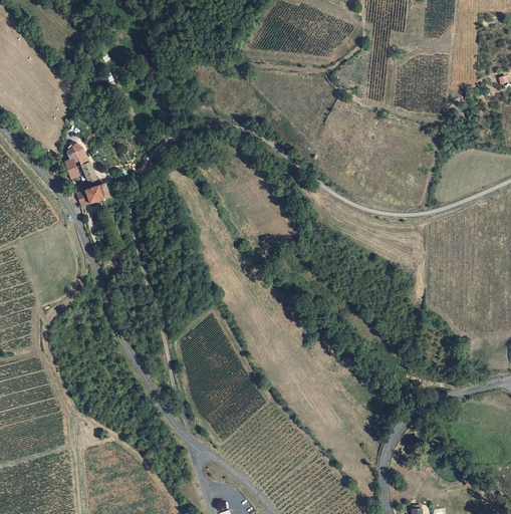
[(504,82),(502,75),(495,77),(498,84),(504,82)]
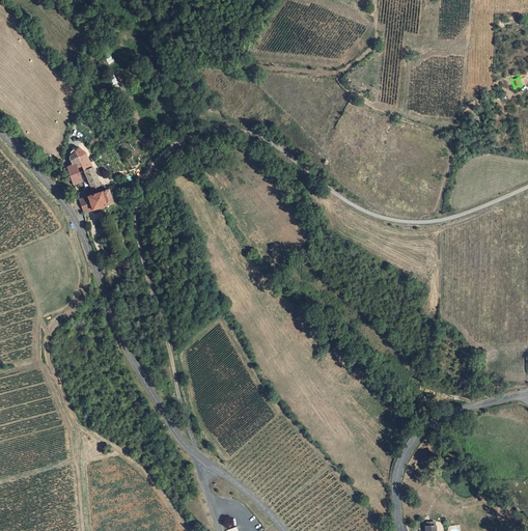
[(82,167),(84,171),(93,168),(86,154),(79,147),(75,150),(80,162),(76,163),(78,169),(82,167)]
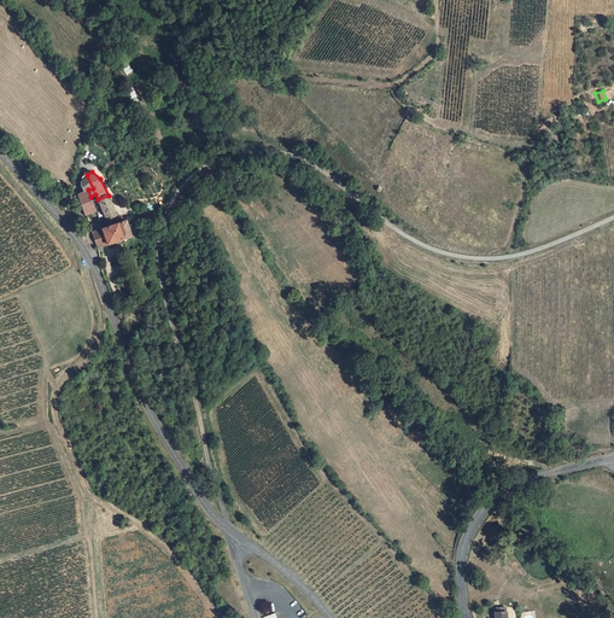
[(93,188),(87,175),(81,180),(85,191),(88,190),(93,188)]
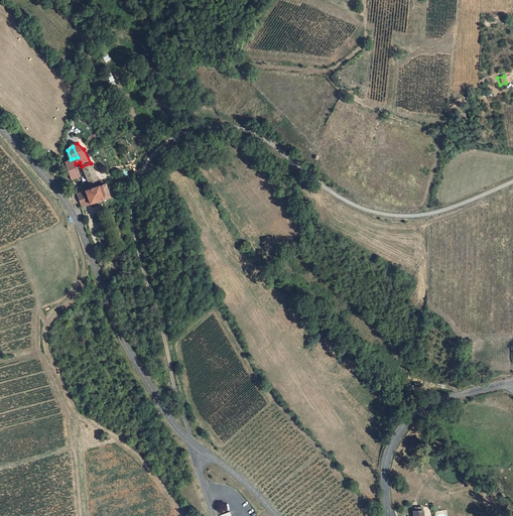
[(78,167),(76,164),(74,158),(71,159),(66,162),(72,180),(81,176),(78,167)]
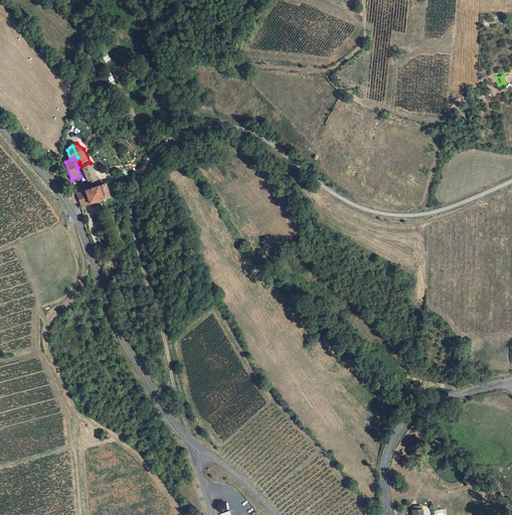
[(98,180),(91,163),(81,166),(90,185),(98,180)]
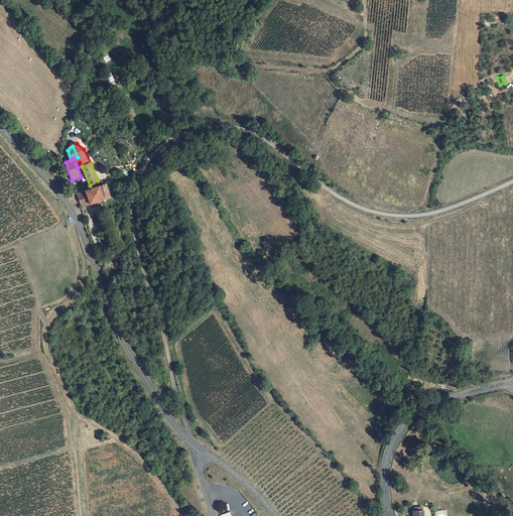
[(110,199),(106,184),(101,186),(97,187),(77,195),(82,208),(88,207),(104,201),(110,199)]
